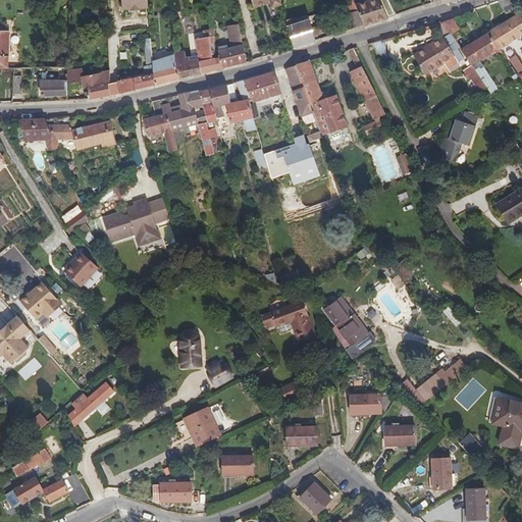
[(147,0),(120,0),(121,11),(148,9),(147,0)]
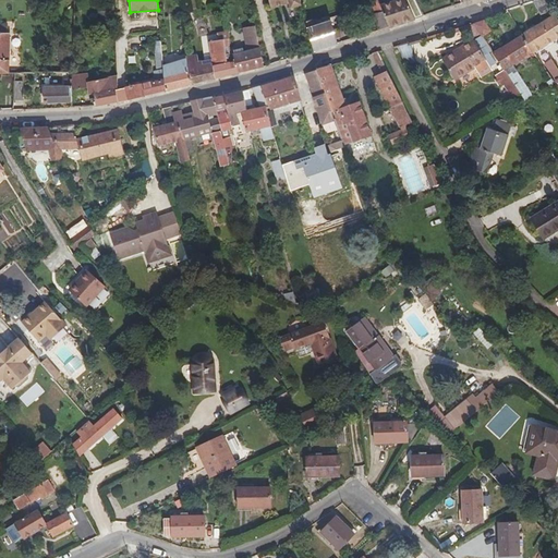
[(380,7),(377,0),(368,0),(374,15),(383,12),(380,7)]
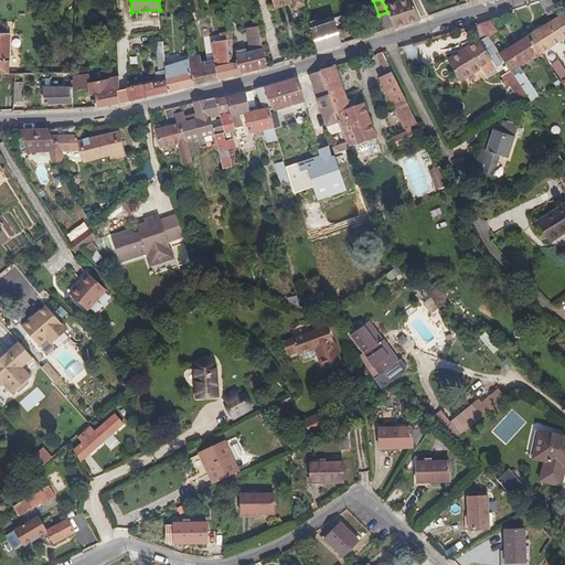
[(420,20),(411,0),(404,0),(385,7),(387,12),(394,28),(420,20)]
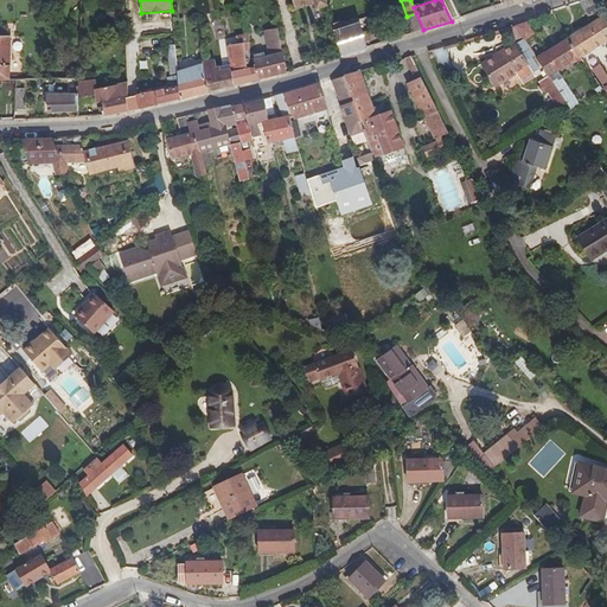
[(600,11),(593,0),(585,0),(580,1),(589,18),(600,11)]
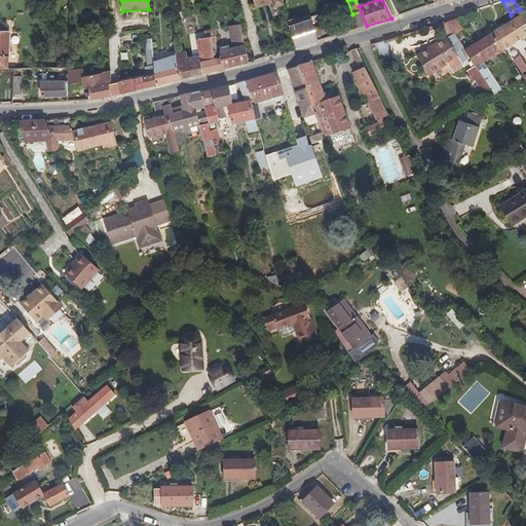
[(367,26),(361,11),(352,14),(357,29),(367,26)]
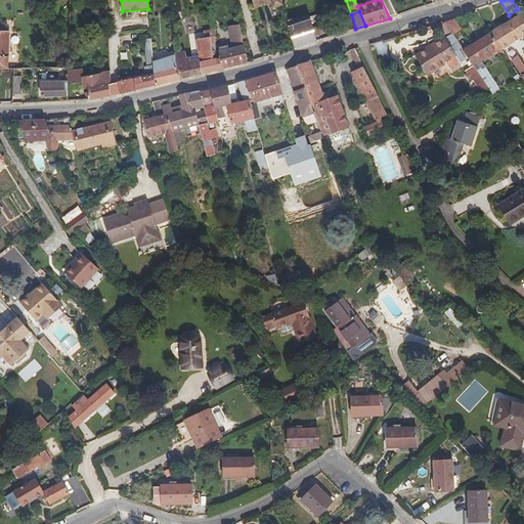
[(523,35),(523,18),(521,14),(490,33),(500,49),(501,50),(523,35)]
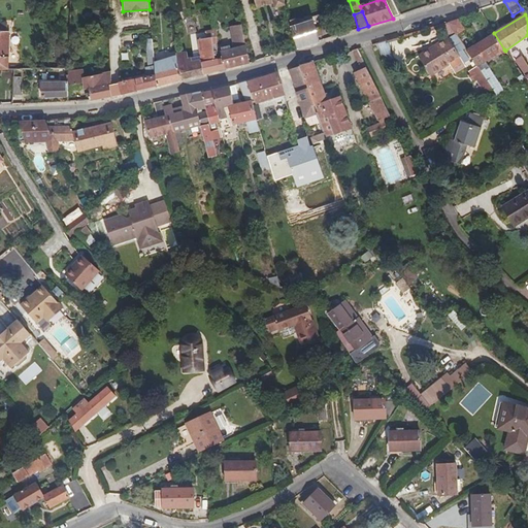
[(297,19),(291,21),(298,47),(319,41),(317,36),(322,34),(320,28),(316,30),(312,22),(299,26),(297,19)]
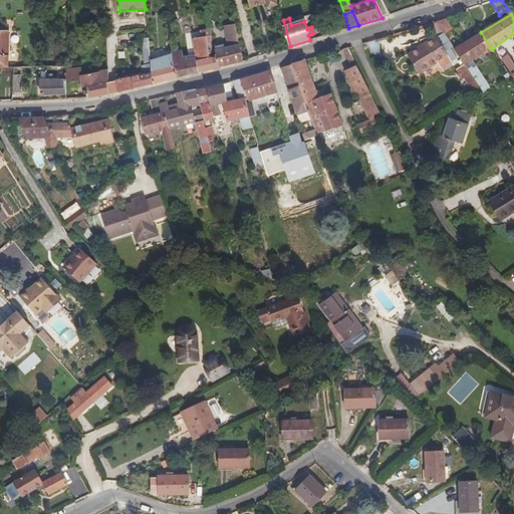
[(453,29),(446,19),(436,22),(443,32),(445,35),(447,33),(449,36),(454,33),(452,30),(453,29)]
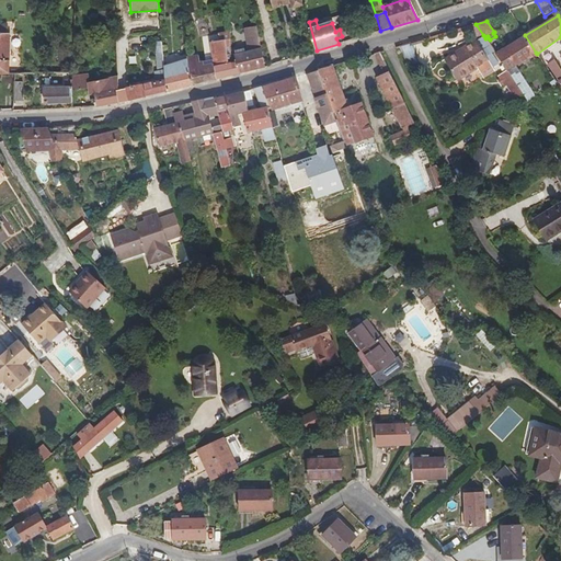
[(0,73),(10,73),(10,34),(8,34),(8,25),(0,24),(0,73)]
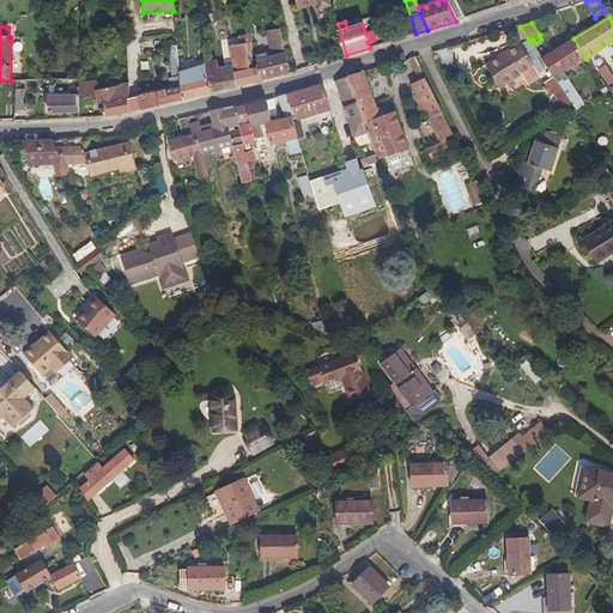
[(528,38),(520,26),(509,30),(519,44),(528,38)]
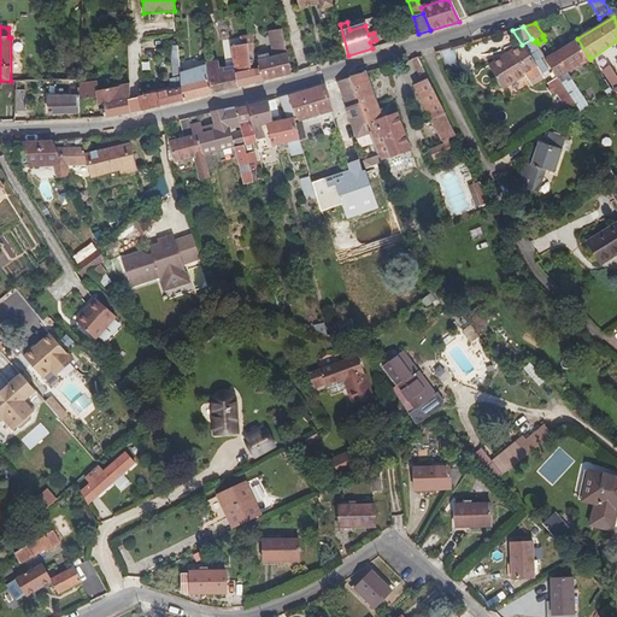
[(292,74),(283,29),(269,31),(272,57),(259,60),(260,69),(263,81),(292,74)]
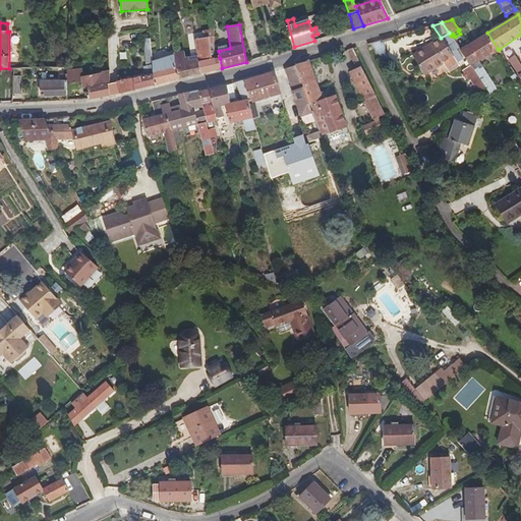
[(217,40),(215,29),(203,31),(203,33),(194,34),(195,40),(206,38),(206,42),(217,40)]
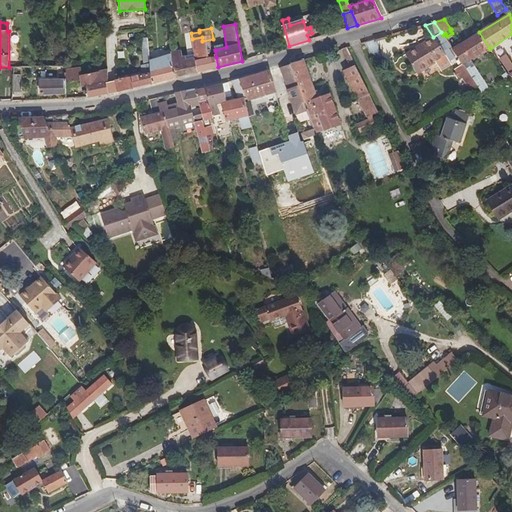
[(489,48),(479,32),(452,49),(476,87),(481,94),(490,88),(471,60),(489,48)]
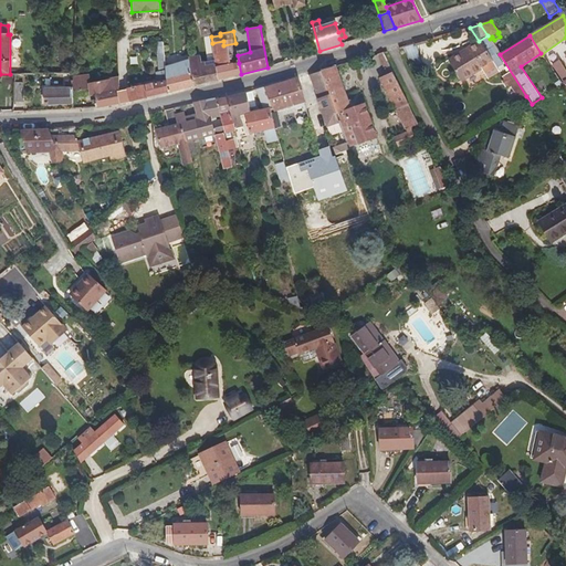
[(212,43),(211,37),(203,38),(205,49),(213,48),(212,43)]
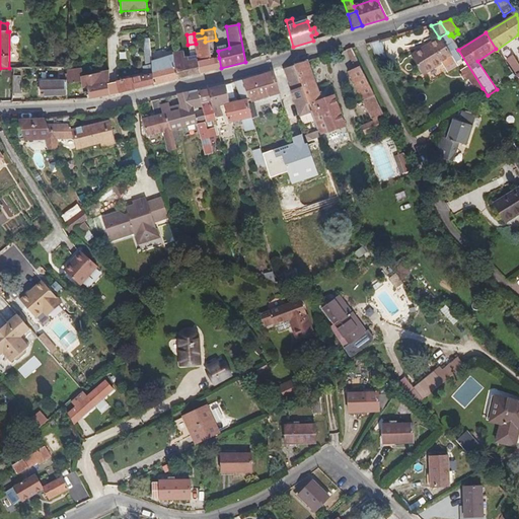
[(205,42),(205,38),(195,40),(196,44),(198,59),(198,63),(208,61),(205,42)]
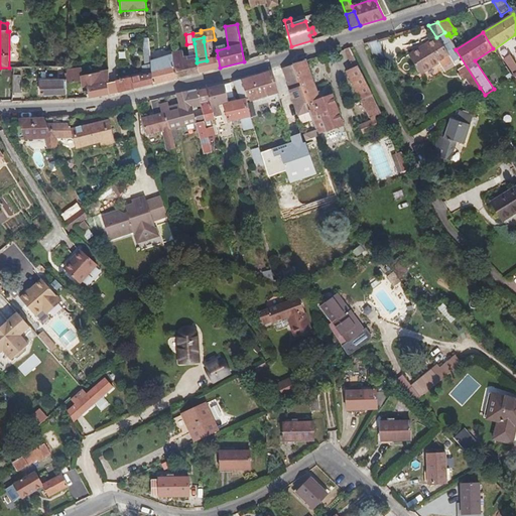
[(143,75),(118,81),(116,75),(109,77),(109,82),(107,83),(109,95),(153,84),(151,60),(149,38),(142,38),(144,66),(141,66),(143,75)]
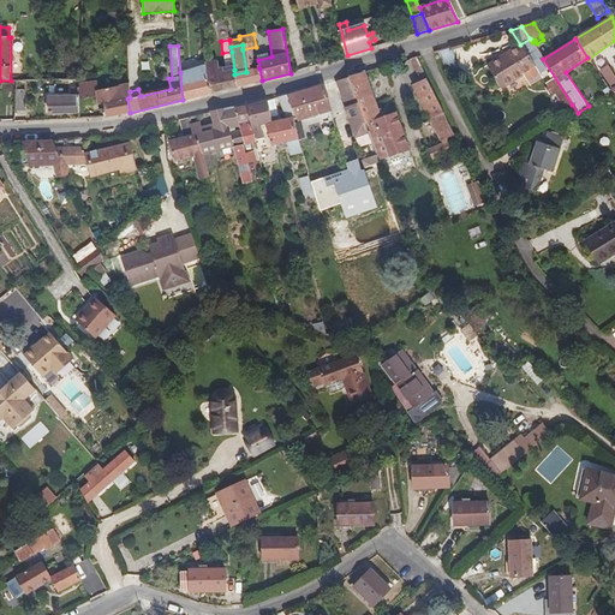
[(542,78),(523,46),(488,66),(502,89),(524,76),(530,85),(542,78)]
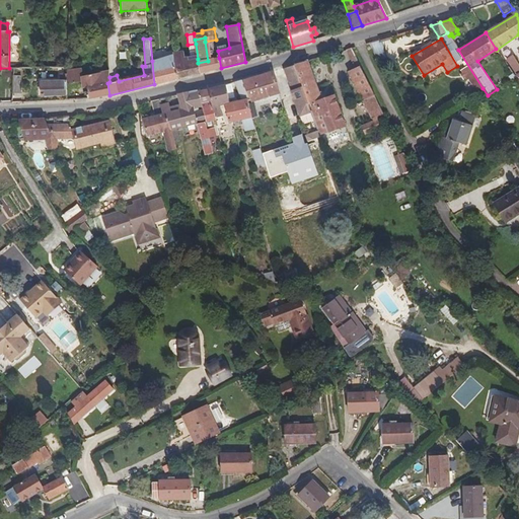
[(386,54),(380,40),(368,44),(372,51),(375,58),(386,54)]
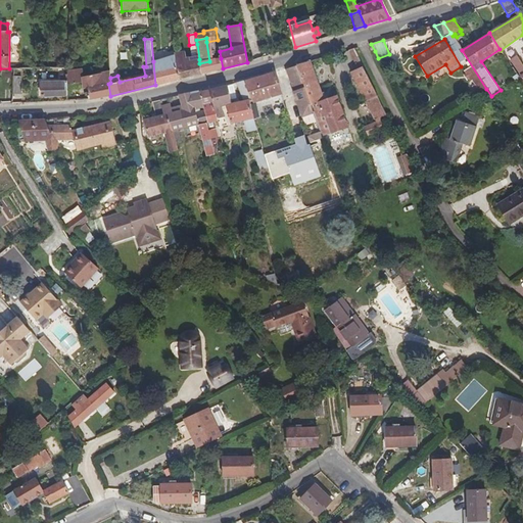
[(199,63),(187,66),(186,58),(185,51),(176,53),(177,57),(180,80),(201,74),(199,63)]
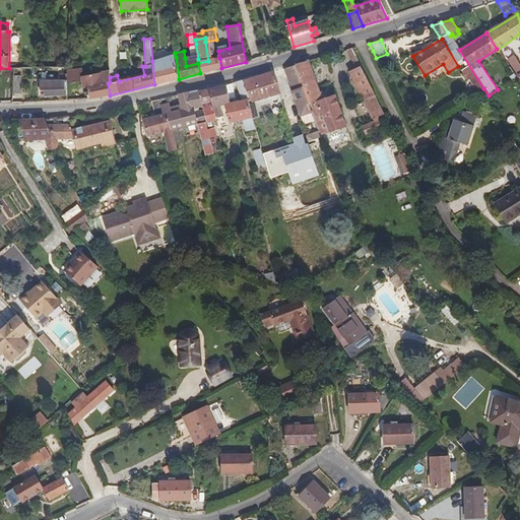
[(179,79),(176,57),(152,61),(154,84),(179,79)]
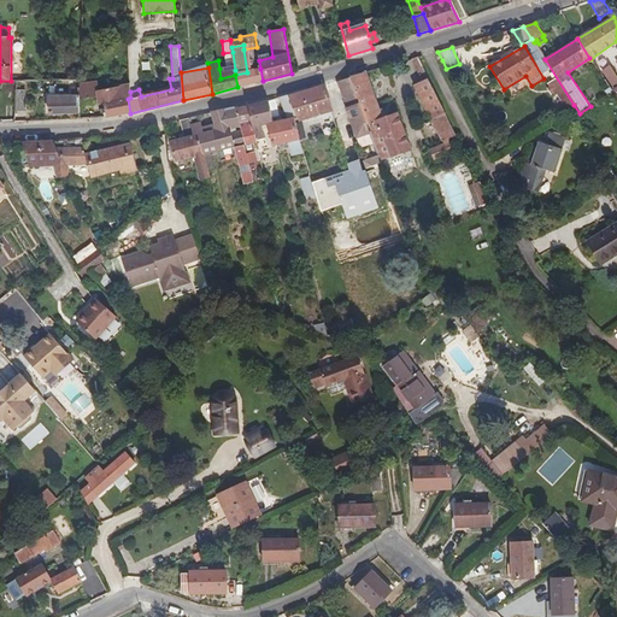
[(235,70),(224,72),(223,68),(219,69),(221,78),(235,75),(235,70)]
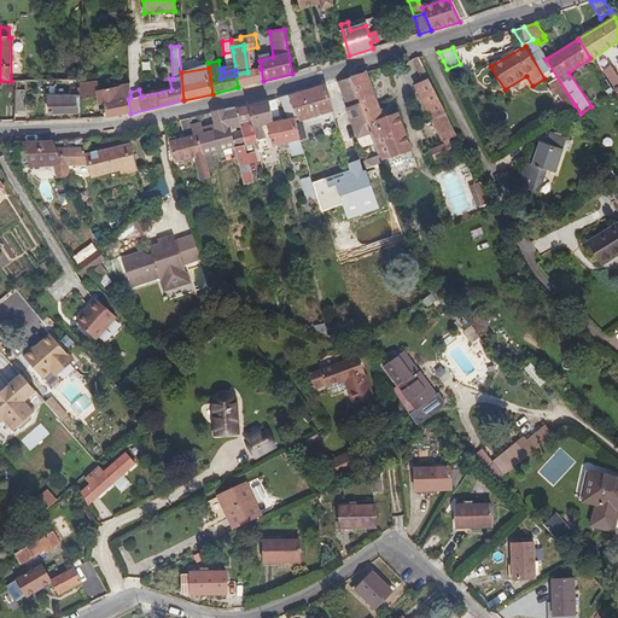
[(248,73),(235,75),(238,87),(263,81),(261,69),(248,73)]
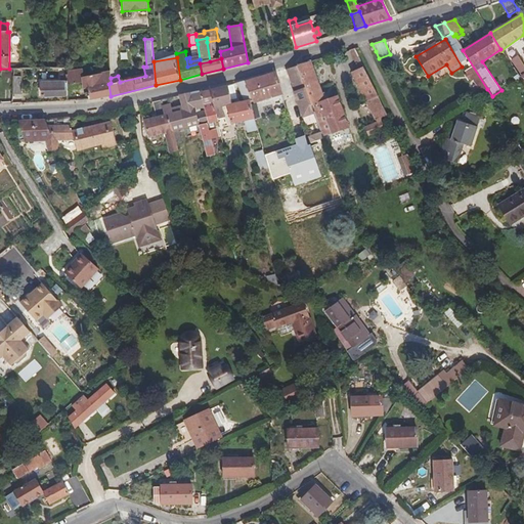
[(298,67),(314,113),(323,137),(349,127),(338,96),(324,100),(311,61),(298,66),(298,67)]
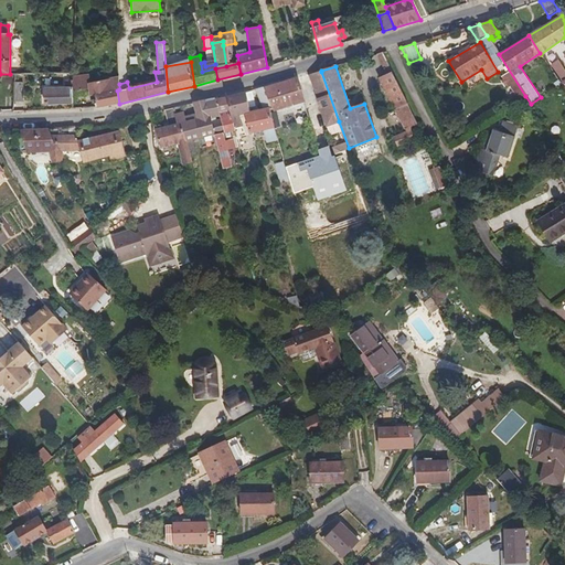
[(339,121),(321,72),(310,75),(319,99),(328,126),(339,121)]
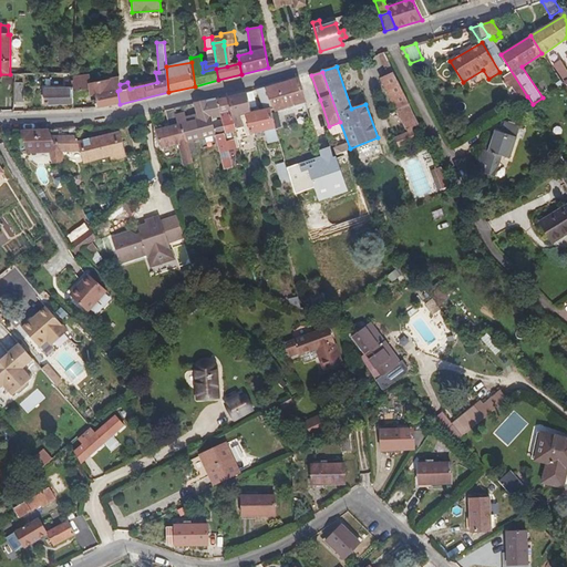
[(393,72),(383,78),(409,130),(419,125),(412,111),(393,72)]
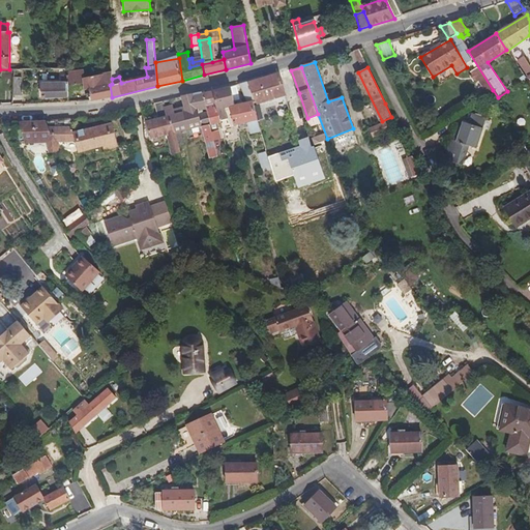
[(84,70),(69,72),(68,83),(68,86),(84,84),(85,90),(89,89),(92,101),(112,97),(110,85),(112,84),(112,79),(112,72),(84,78),(84,70)]
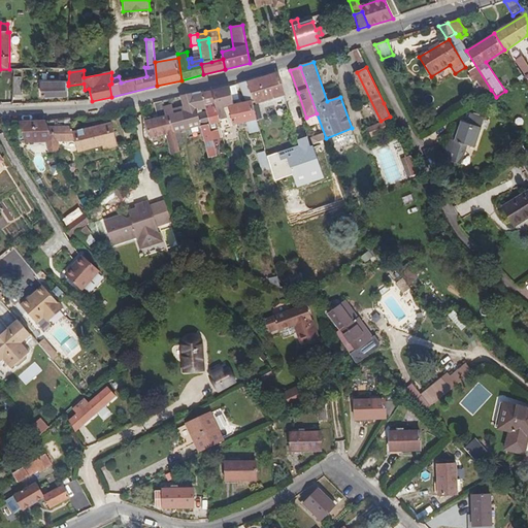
[(278,73),(246,83),(249,87),(255,100),(256,104),(285,95),(278,73)]
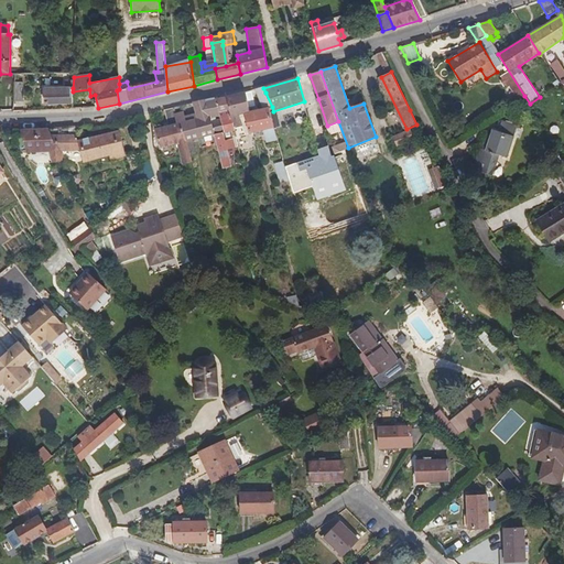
[(24,83),(15,83),(14,102),(23,102),(24,83)]
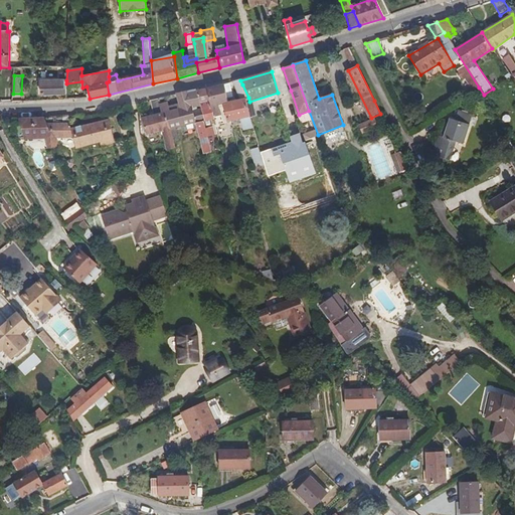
[(240,79),(233,81),(240,100),(233,101),(229,82),(223,84),(227,103),(222,104),(223,104),(227,122),(240,119),(243,131),(252,128),(249,117),(245,99),(248,98),(242,84),(240,80),(240,79)]
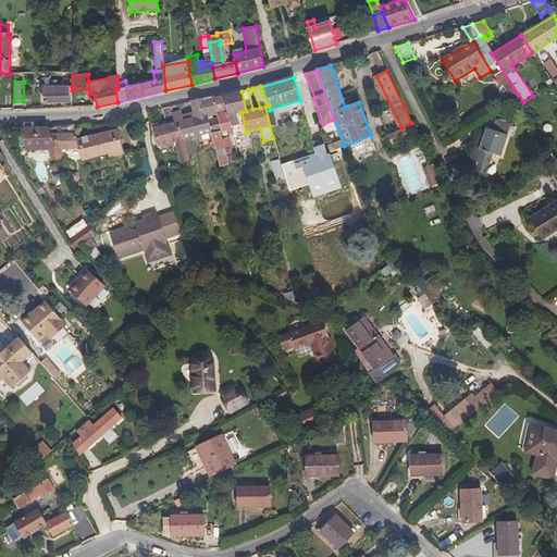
[(72,87),(45,88),(45,102),(72,102),(72,90),(72,87)]
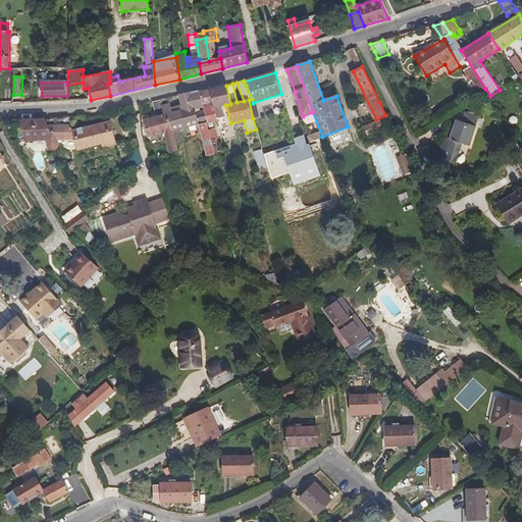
[(226,86),(210,90),(216,119),(223,117),(221,106),(226,105),(225,105),(230,104),(226,86)]
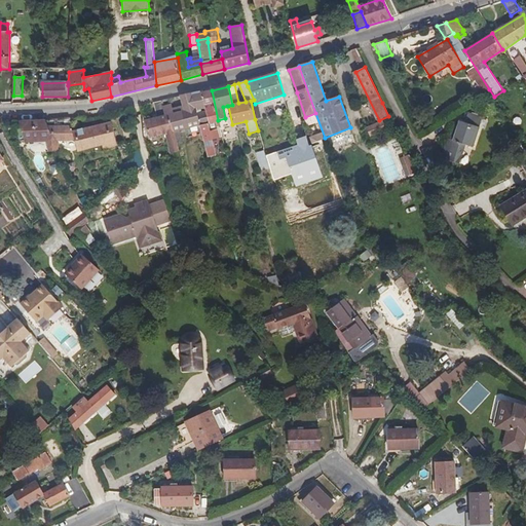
[(218,120),(212,90),(201,92),(209,124),(219,122),(218,120)]
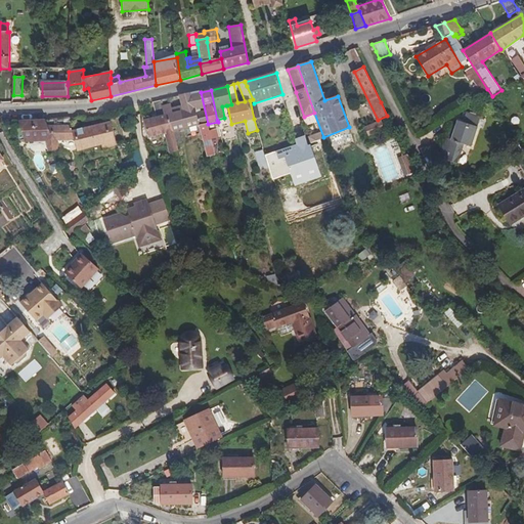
[(208,124),(201,92),(180,96),(182,105),(172,108),(171,103),(163,105),(165,115),(169,133),(173,132),(200,125),(208,124)]
